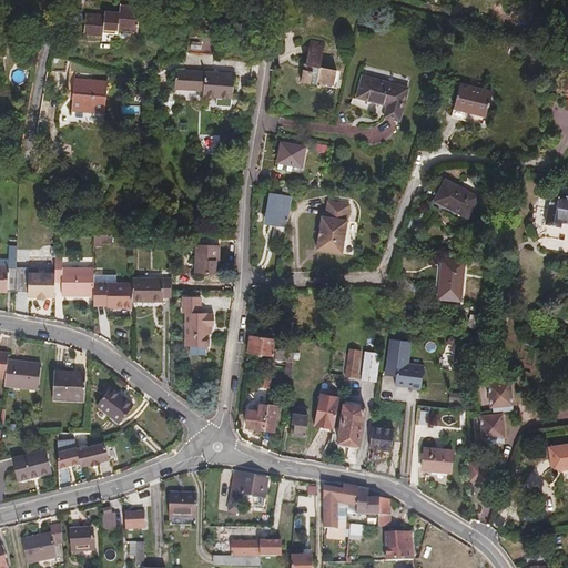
[(104,33),(105,29),(120,30),(120,29),(140,31),(141,7),(121,6),(121,12),(107,11),(105,14),(88,13),(85,34),(104,37),(104,33)]
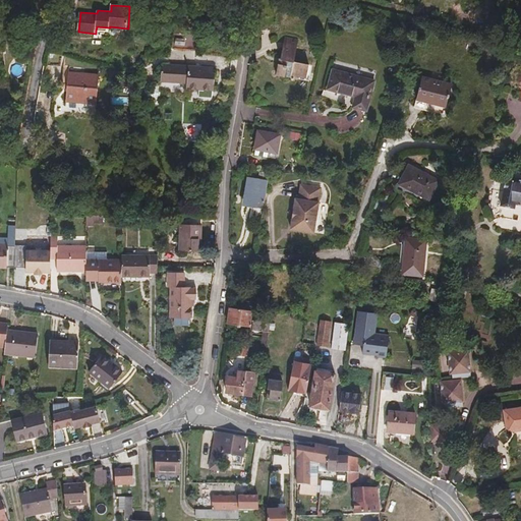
[(433,30),(430,40),(437,42),(440,32),(433,30)]
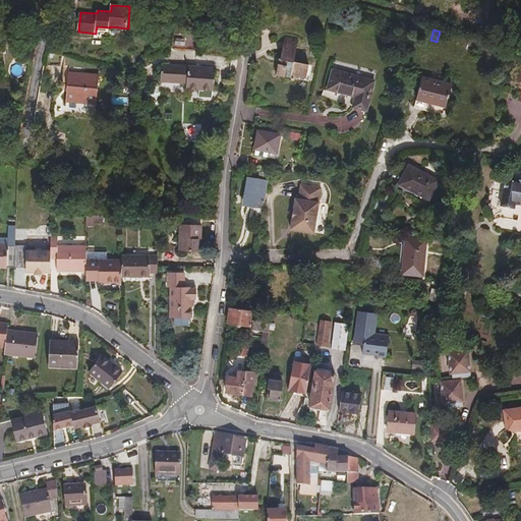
[(173,34),(172,48),(198,50),(199,35),(173,34)]
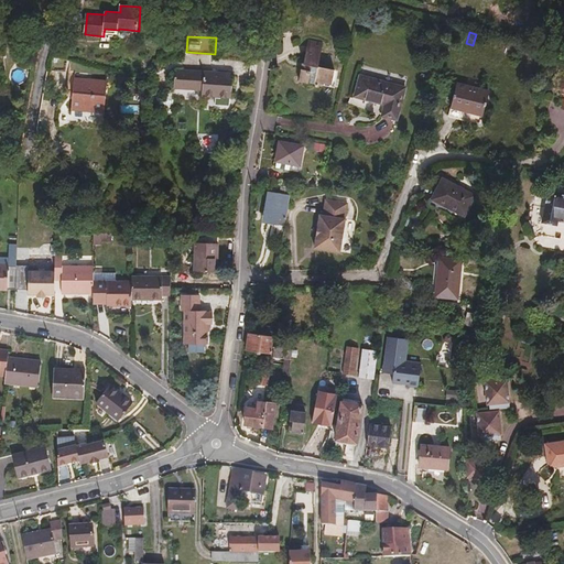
[(308,41),(301,83),(308,84),(311,67),(318,67),(323,43),(308,41)]
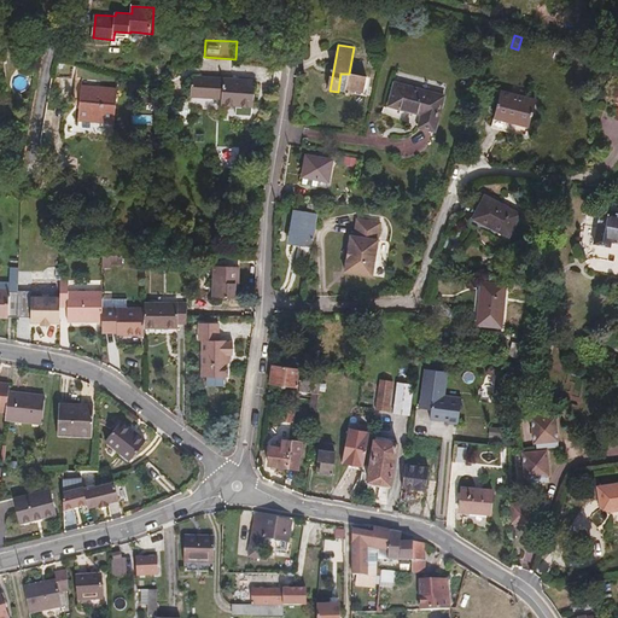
[(340,74),(338,92),(345,93),(345,91),(349,74),(340,74)]
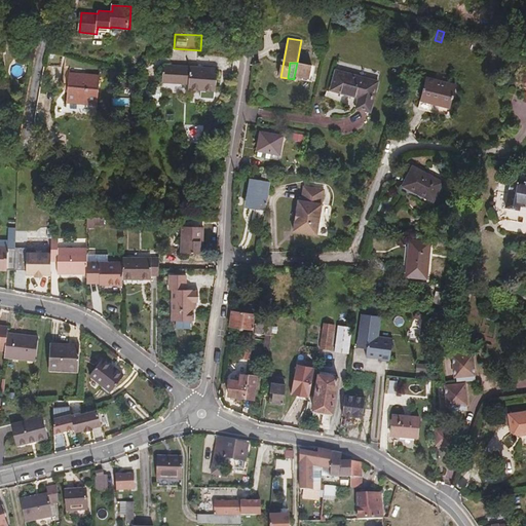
[(311,66),(297,63),(294,77),(309,79),(311,66)]
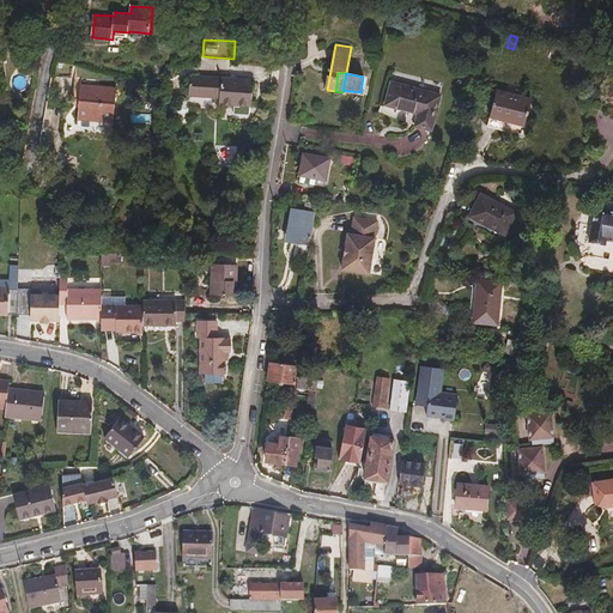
[(253,79),(190,74),(189,96),(219,99),(219,104),(250,107),(253,79)]
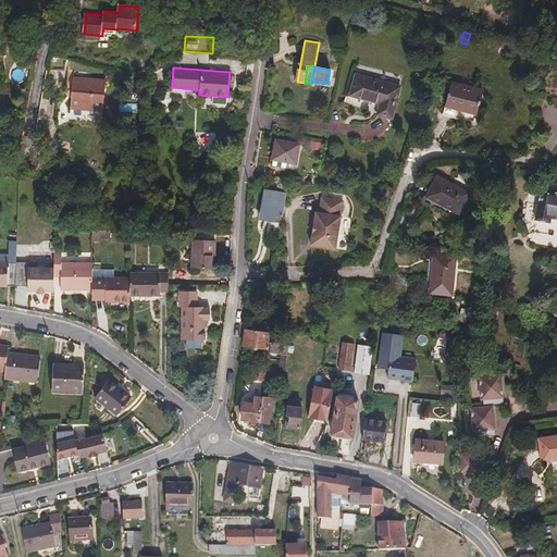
[(106,73),(73,71),(71,101),(103,103),(106,73)]
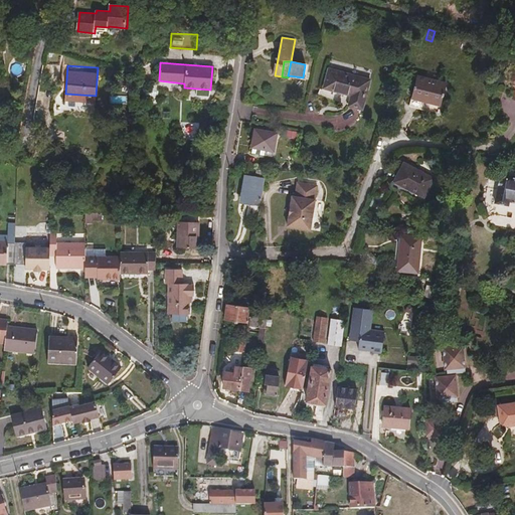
[(329,69),(324,89),(352,96),(349,107),(362,110),(370,80),(329,69)]
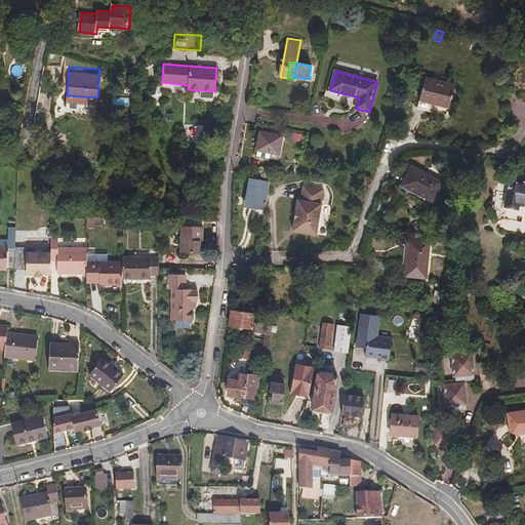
[(426,79),(417,108),(448,116),(455,86),(426,79)]
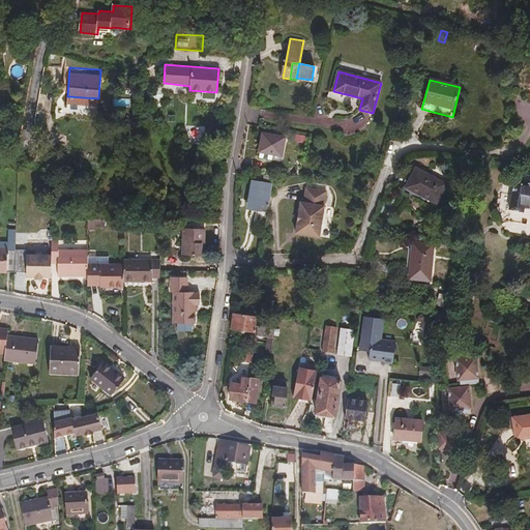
[(285,138),(263,134),(260,152),(282,156),(285,138)]
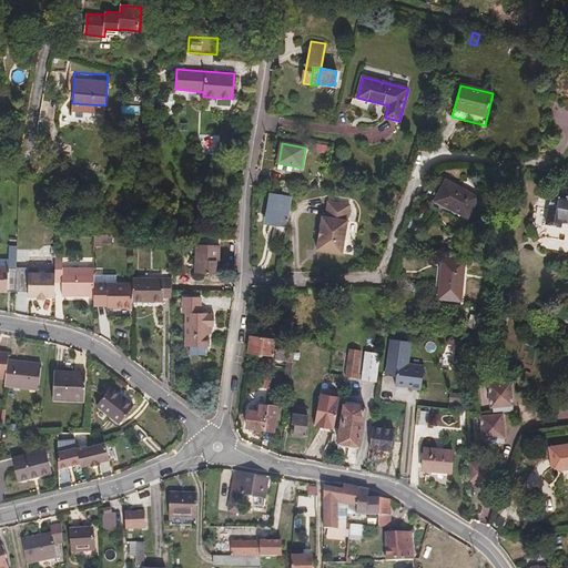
[(446,180),(435,201),(468,219),(478,198),(446,180)]
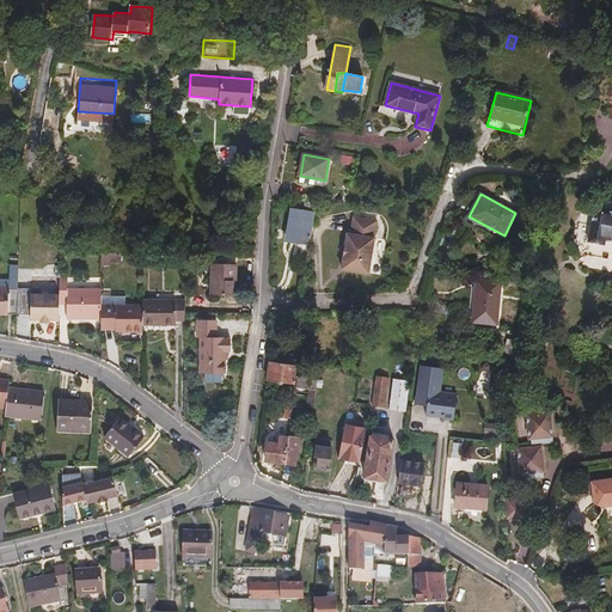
[(279,202),(277,210),(293,210),(288,243),(303,245),(304,238),(311,239),(316,203),(279,202)]
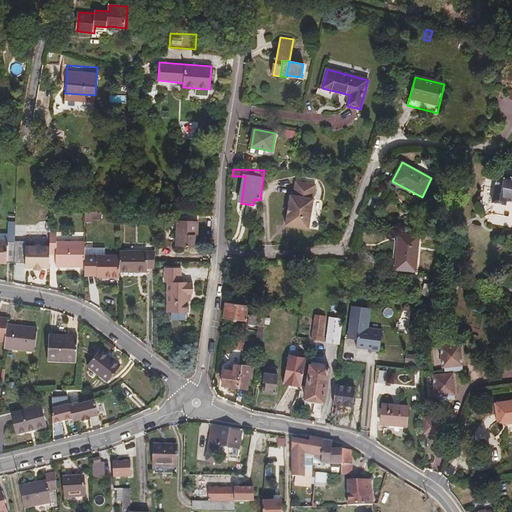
[(511,176),(502,175),(495,202),(510,204),(510,200),(511,200),(511,176)]
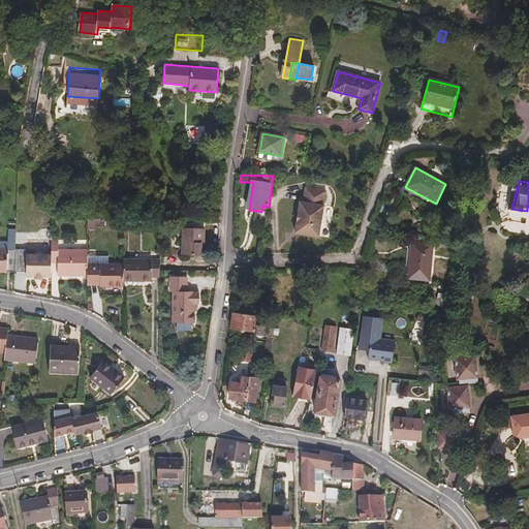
[(436,204),(405,187),(403,191),(433,208),(436,204)]
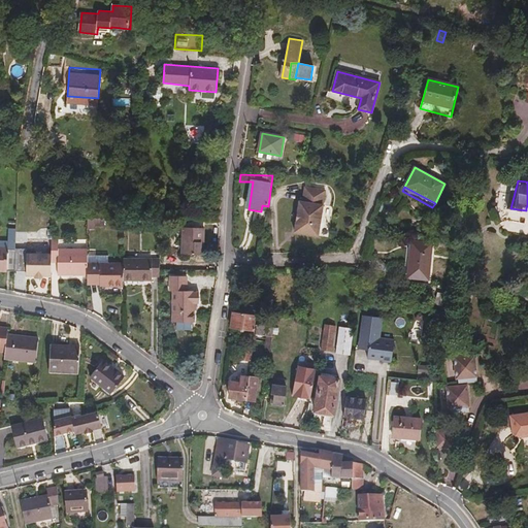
[(299,202),(294,232),(318,235),(325,192),(304,189),(302,202),(299,202)]
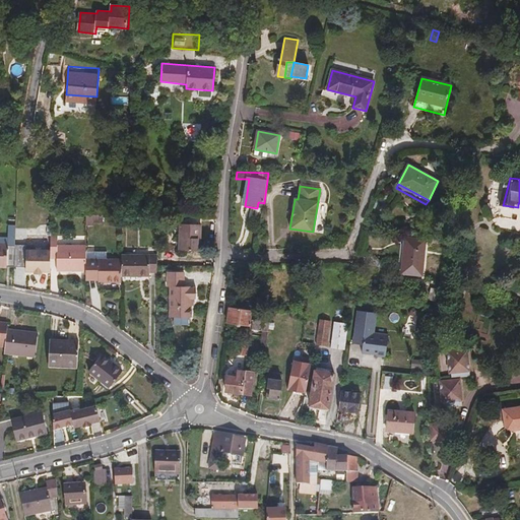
[(451,213),(449,203),(443,201),(440,209),(451,213)]
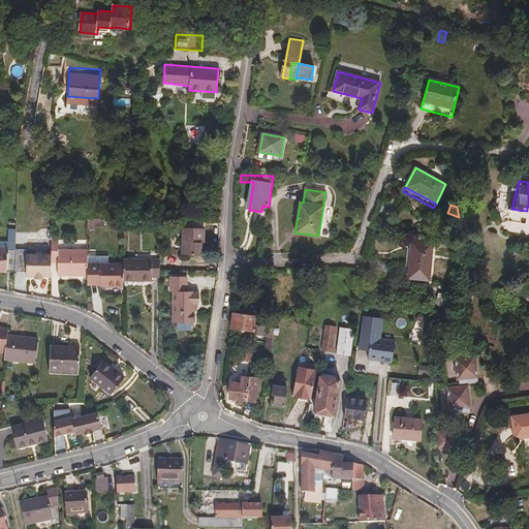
[(104,220),(88,219),(87,229),(95,230),(95,227),(104,227),(104,220)]
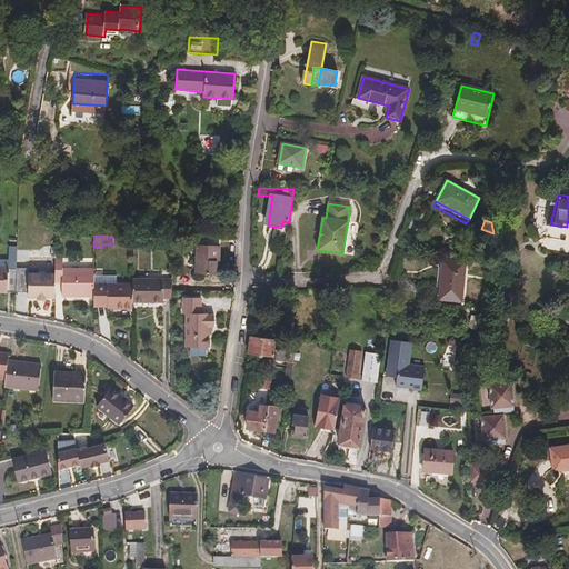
[(0,291),(16,292),(17,268),(17,247),(9,246),(8,269),(0,268),(0,291)]
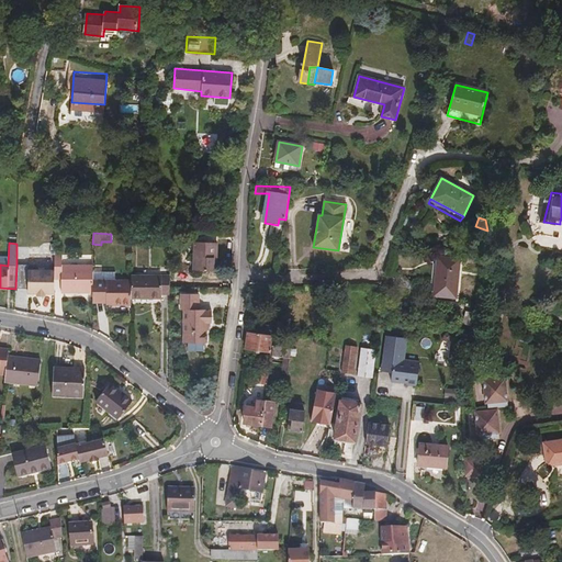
[(193,243),(193,270),(215,271),(215,258),(217,258),(218,243),(193,243)]
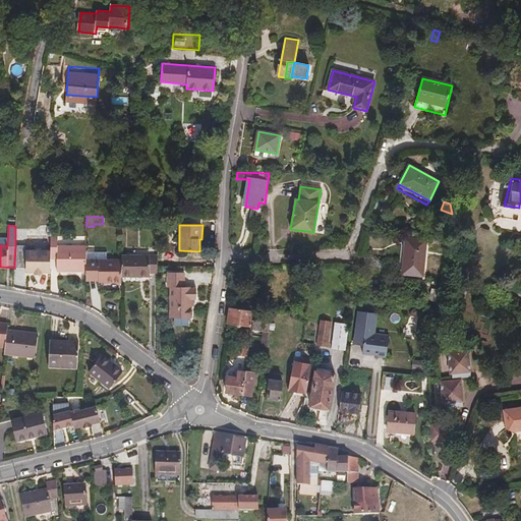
[(85,273),(85,245),(57,245),(57,234),(51,234),(51,252),(50,259),(57,259),(57,273),(85,273)]
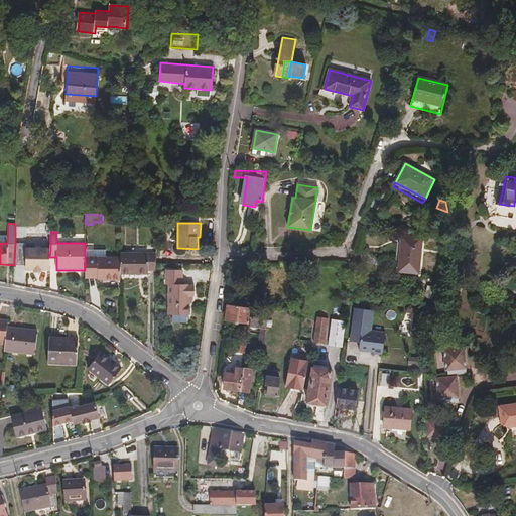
[(402,237),(399,271),(418,273),(421,239),(402,237)]
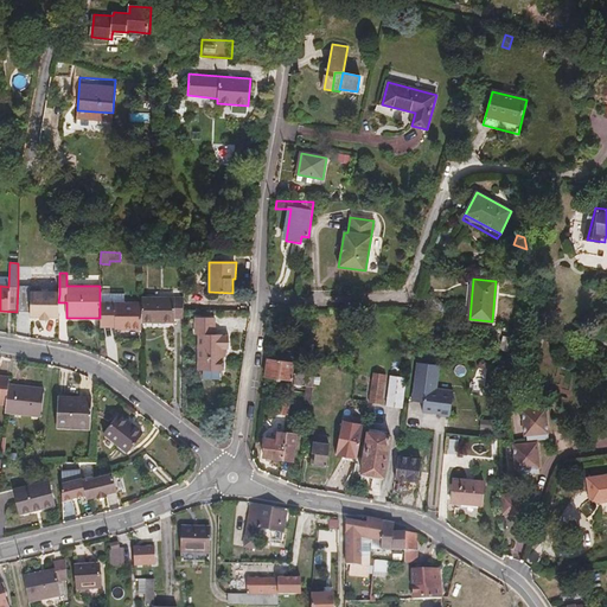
[(30,312),(31,293),(31,286),(18,286),(17,312),(30,312)]
